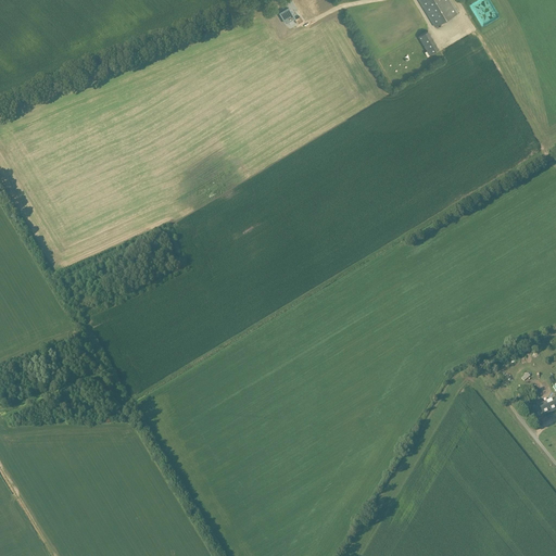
[(418,0),(434,27),(459,13),(451,0),(418,0)]
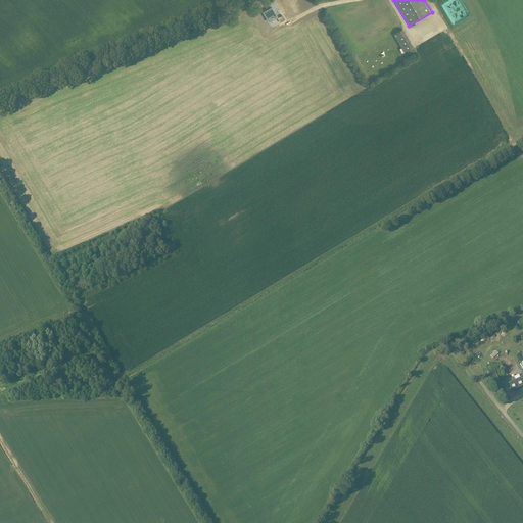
[(270,21),(277,17),(272,8),(264,12),(270,21)]
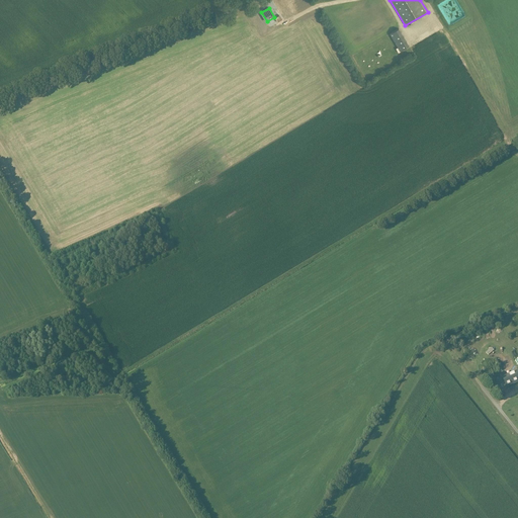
[(280,14),(275,17),(276,19),(278,23),(283,20),(280,14)]
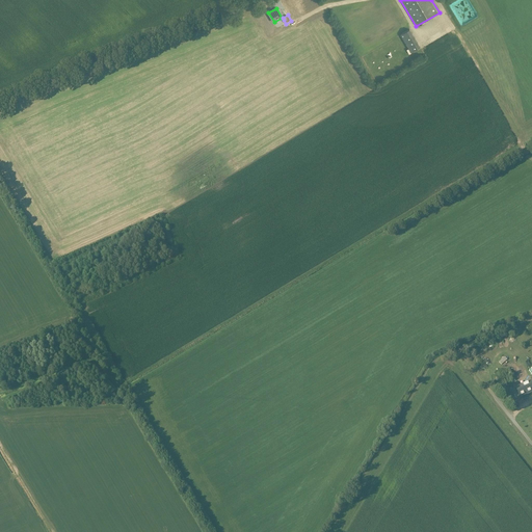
[(421,48),(409,29),(400,35),(410,53),(421,48)]
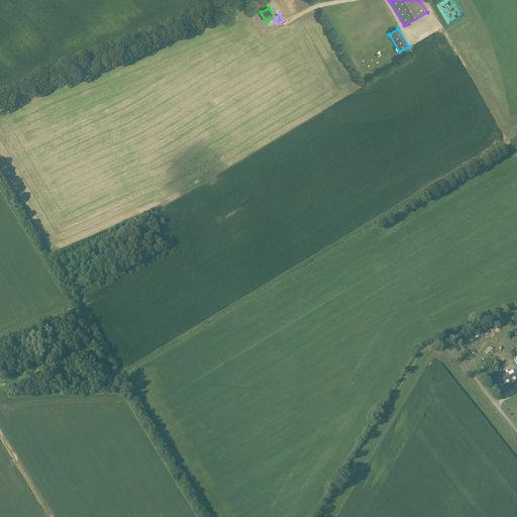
[(498,365),(483,372),(484,376),(486,379),(492,376),(501,373),(498,365)]
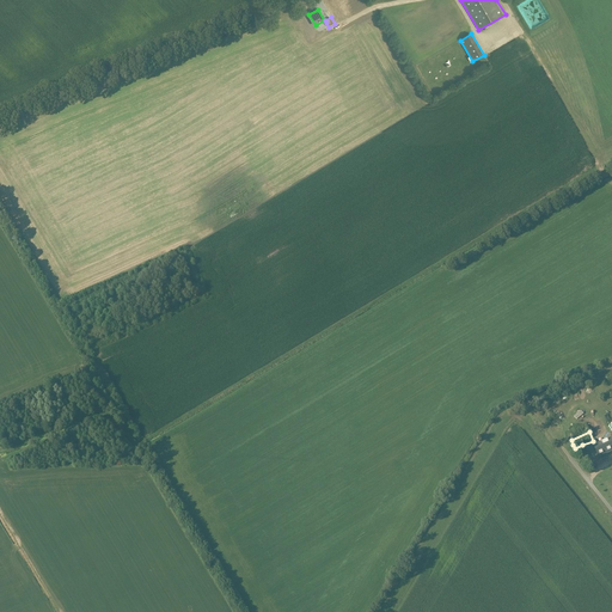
[(611,439),(601,444),(606,453),(611,451),(611,439),(611,440),(611,439)]
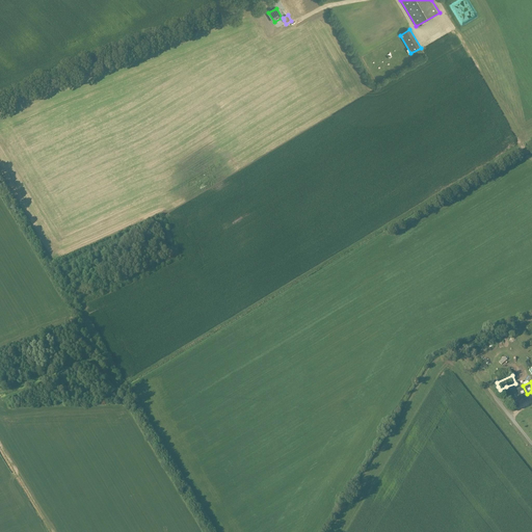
[(523,386),(515,389),(520,397),(527,394),(523,386)]
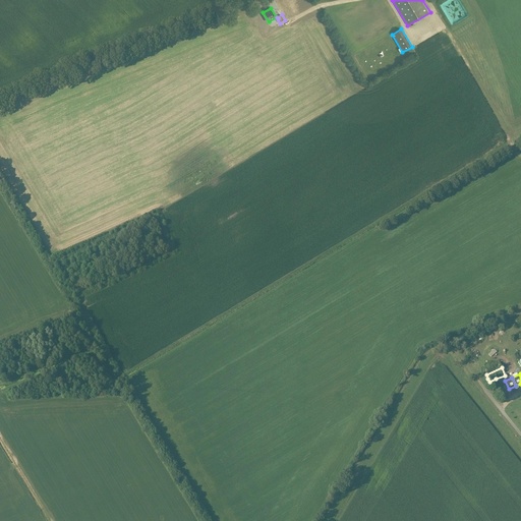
[(520,401),(519,398),(509,406),(514,413),(520,408),(520,401)]
